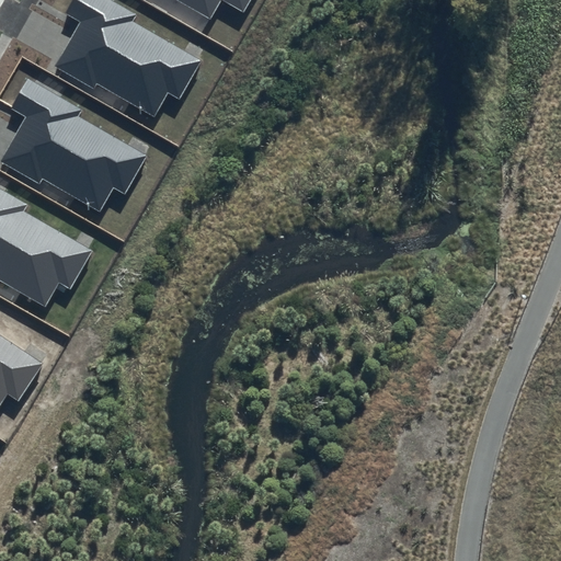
[(135,18),(105,0),(71,0),(64,14),(79,23),(53,68),(93,92),(98,84),(155,116),(168,93),(179,100),(201,61),(133,22),(135,18)]
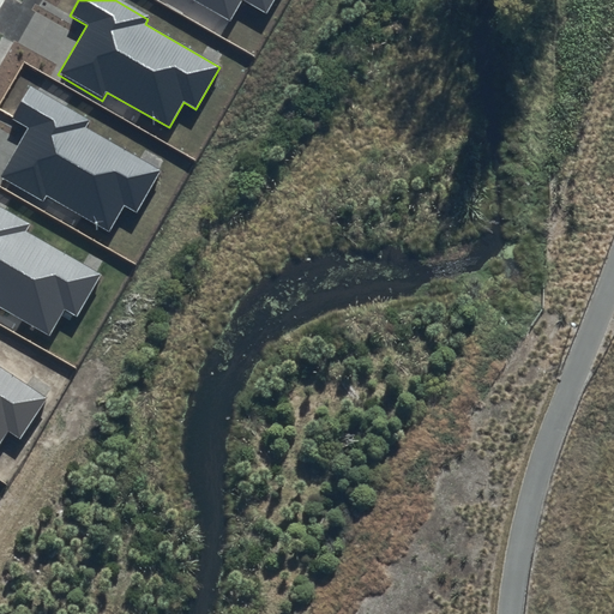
[(193,0),(230,20),(241,0),(244,0),(266,13),(274,0),(193,0)]
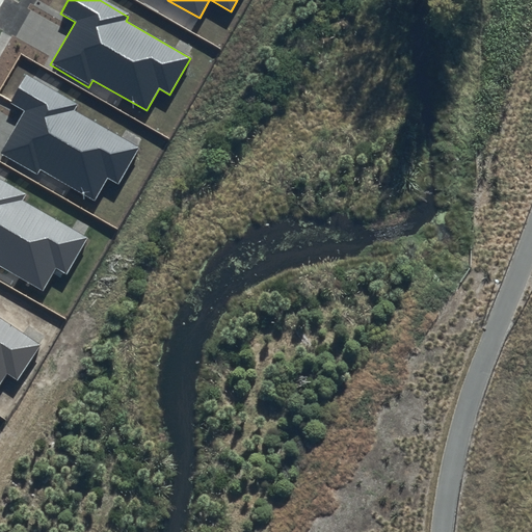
[(77,105),(25,76),(8,103),(24,111),(0,152),(0,154),(36,176),(42,168),(95,200),(107,178),(118,184),(139,148),(74,110),(77,105)]
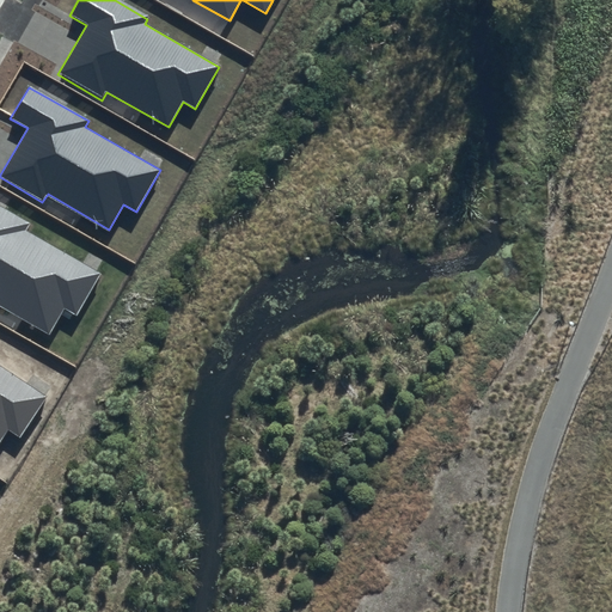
[(30,224),(0,206),(0,303),(50,332),(65,306),(78,313),(101,273),(26,230),(30,224)]
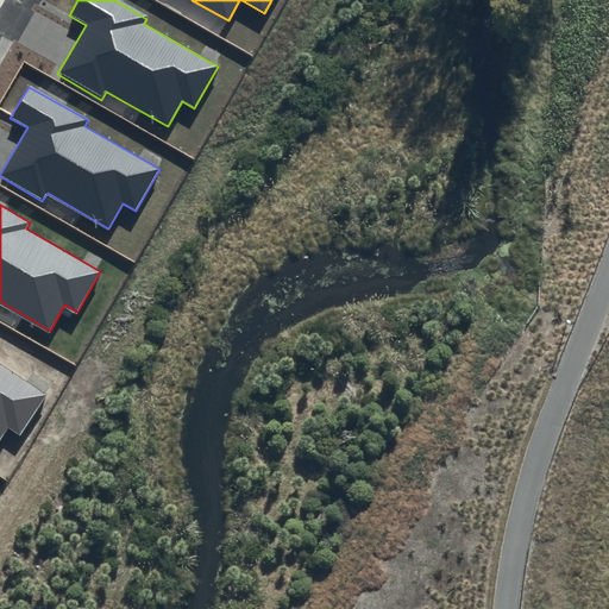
[(0,438),(8,426),(20,434),(46,395),(0,364),(0,438)]
